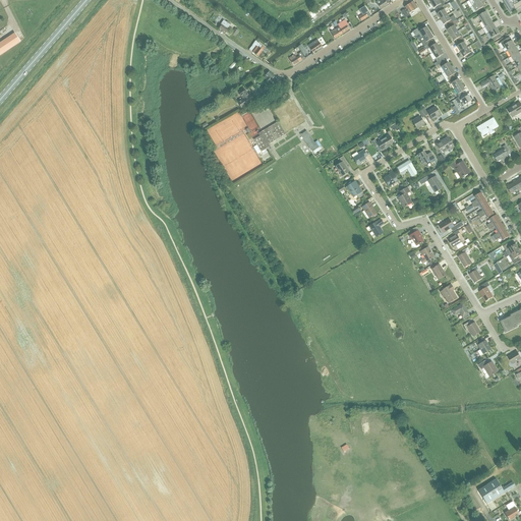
[(380,9),(389,3),(386,0),(378,0),(379,0),(375,2),(380,9)]
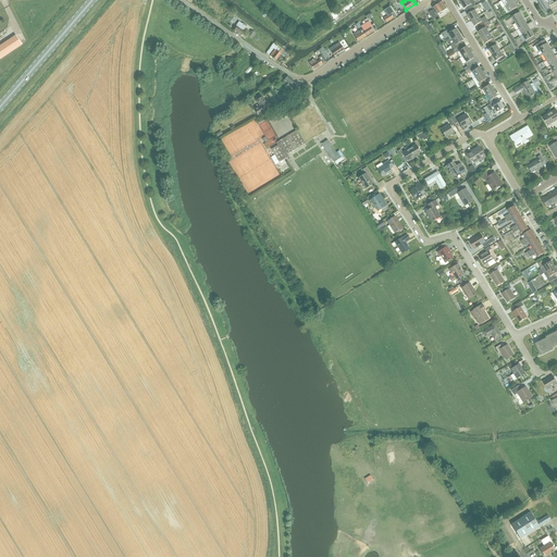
[(472,0),(466,0),(460,3),(465,9),(466,8),(468,11),(474,7),(477,5),(472,0)]
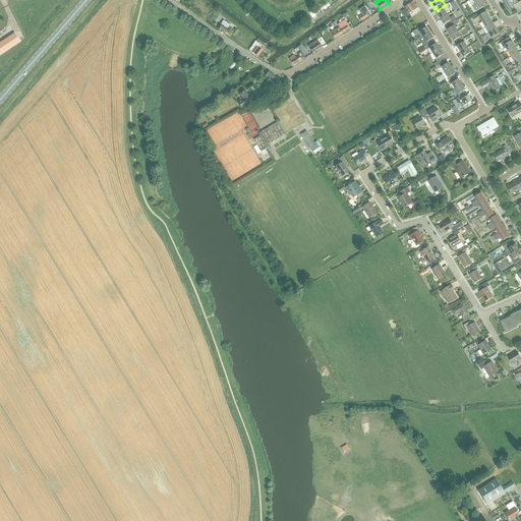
[(520,7),(516,0),(502,0),(511,13),(520,7)]
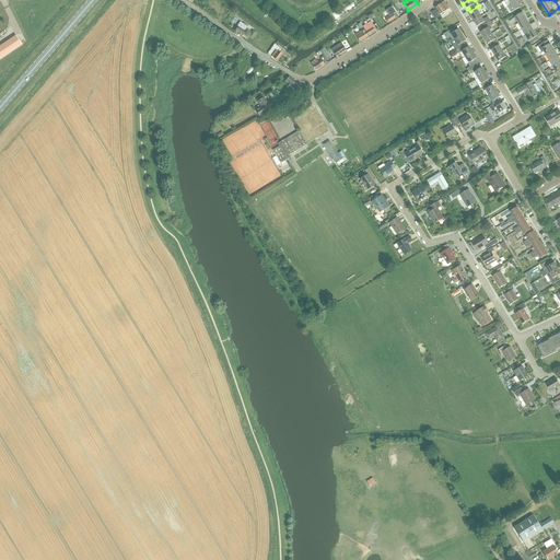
[(440,15),(450,9),(444,1),(434,8),(440,15)]
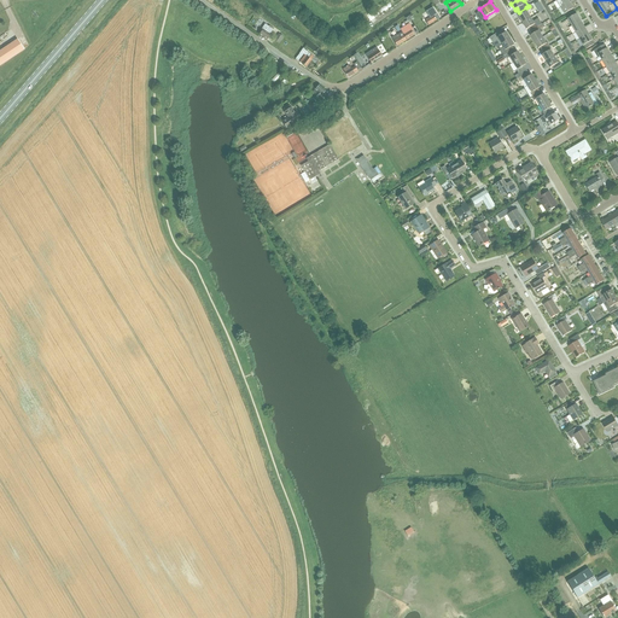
[(570,1),(560,7),(565,15),(573,9),(570,1)]
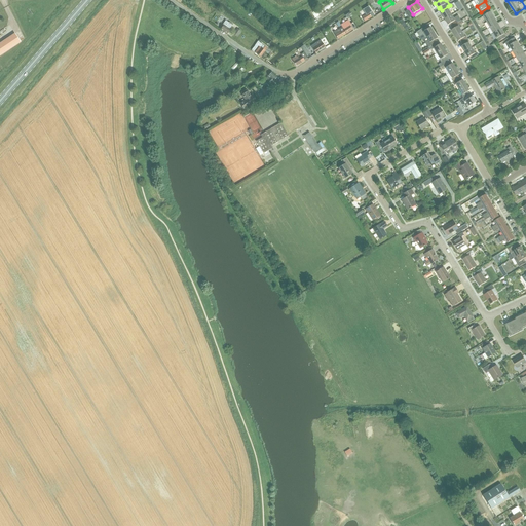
[(448,6),(442,10),(443,13),(442,14),(445,20),(452,15),(449,9),(453,7),(451,4),(450,5),(448,6)]
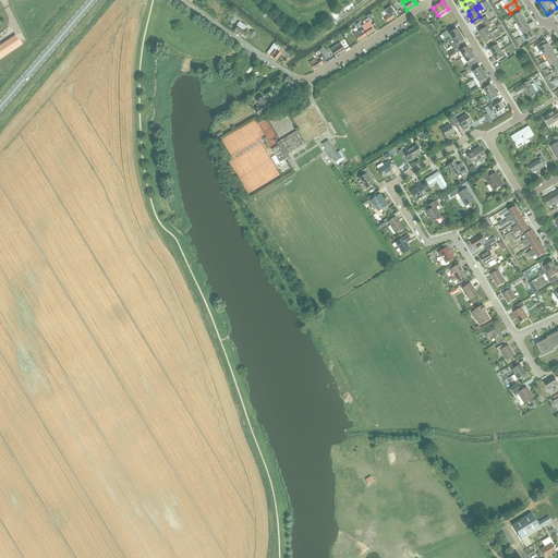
[(388,15),(384,19),(387,22),(397,16),(393,12),(390,7),(385,11),(388,15)]
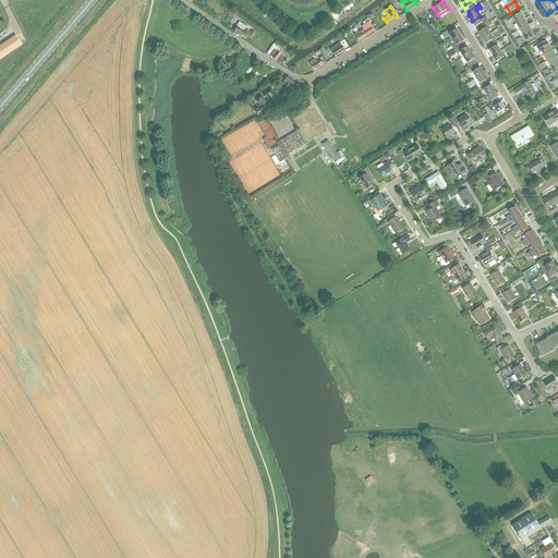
[(517,23),(524,19),(521,12),(512,17),(517,23)]
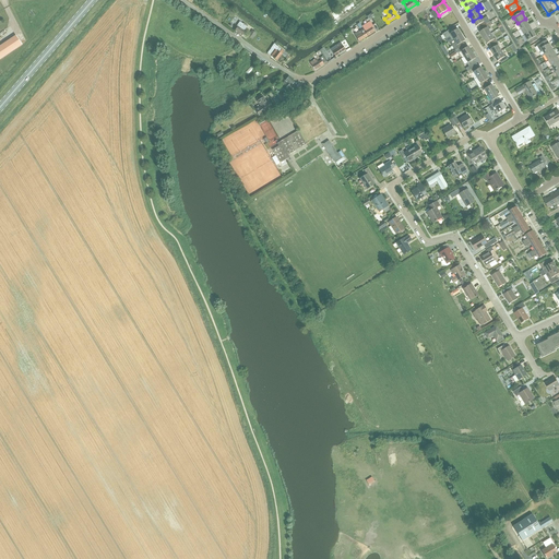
[(483,20),(480,16),(473,21),(476,26),(478,25),(479,28),(490,22),(487,16),(483,20)]
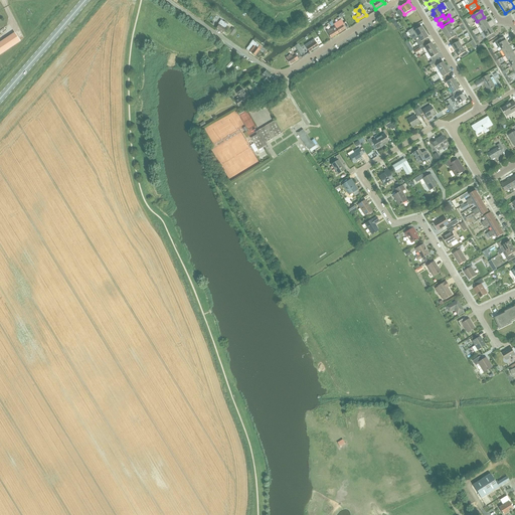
[(484,17),(477,21),(480,27),(488,22),(484,17)]
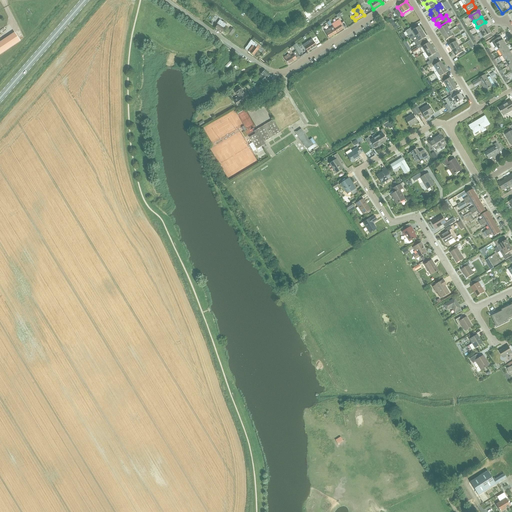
[(449,20),(439,26),(441,28),(439,29),(443,35),(450,31),(448,27),(450,26),(448,24),(452,22),(450,19),(449,20)]
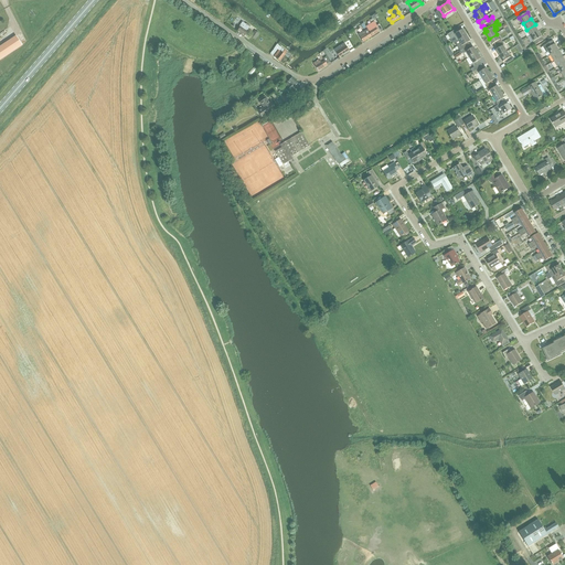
[(246,32),(249,28),(246,25),(242,22),(236,30),(237,31),(237,32),(243,36),(246,32)]
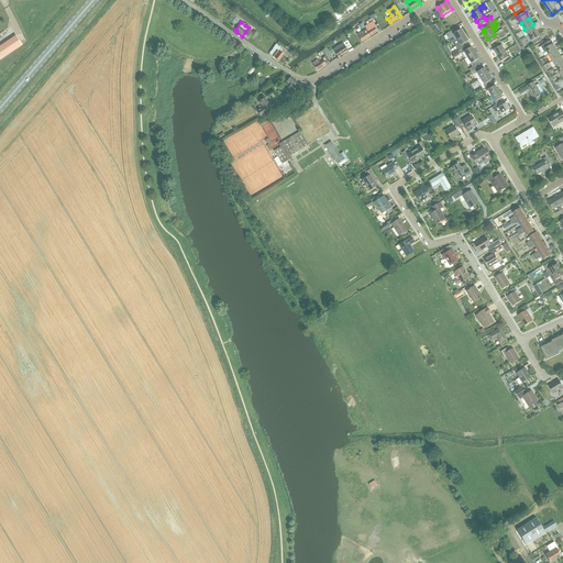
[(376,32),(374,28),(375,26),(373,22),(364,26),(365,28),(370,36),(376,32)]
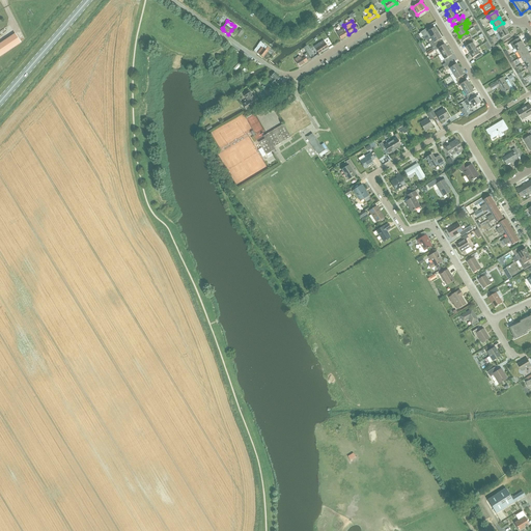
[(506,29),(503,23),(495,28),(498,33),(506,29)]
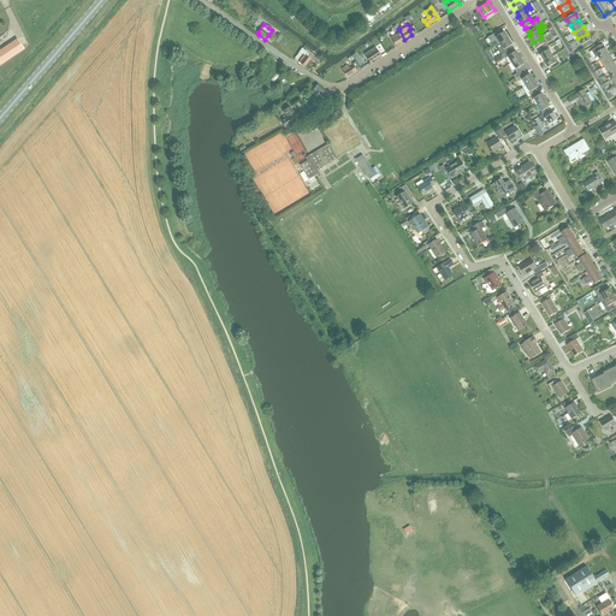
[(492,35),(487,37),(491,43),(496,40),(498,45),(508,39),(504,33),(502,33),(501,30),(492,35)]
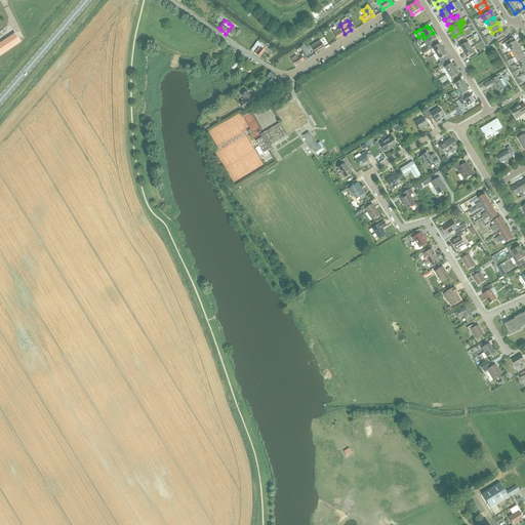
[(336,39),(345,34),(340,28),(336,30),(332,32),(336,39)]
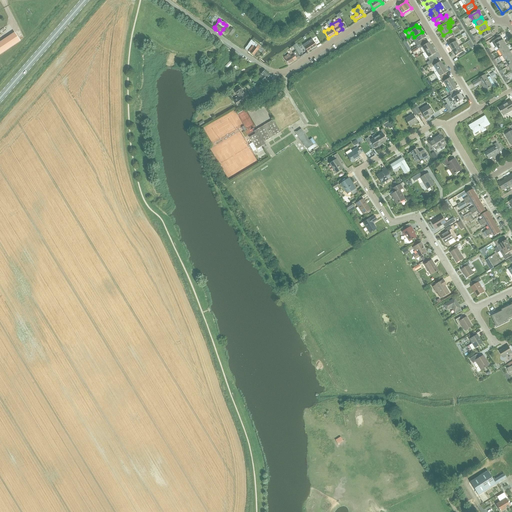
[(488,28),(480,32),(483,38),(484,38),(486,41),(492,36),(491,33),(488,28)]
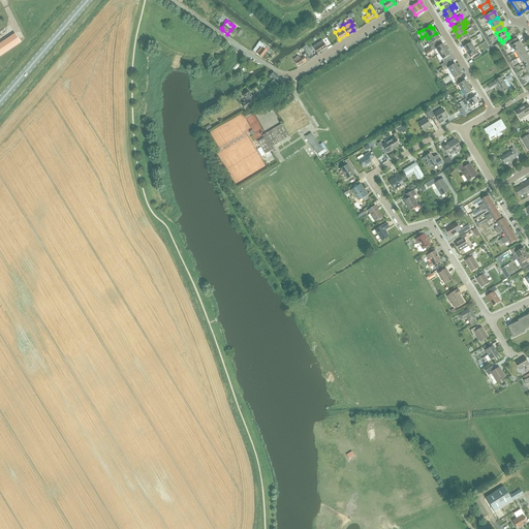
[(465,32),(458,36),(461,41),(463,40),(464,43),(470,39),(469,36),(468,37),(465,32)]
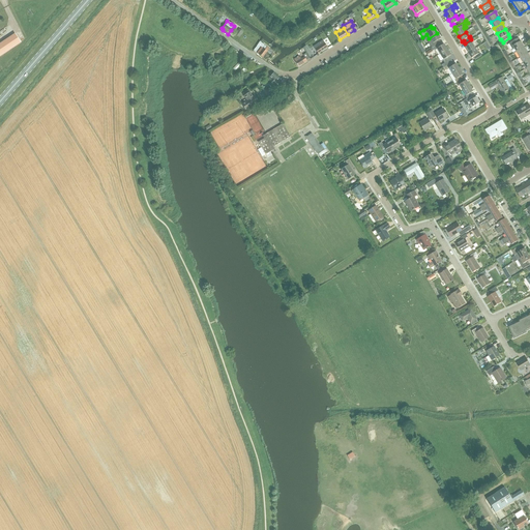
[(16,33),(0,43),(0,56),(21,42),(16,33)]
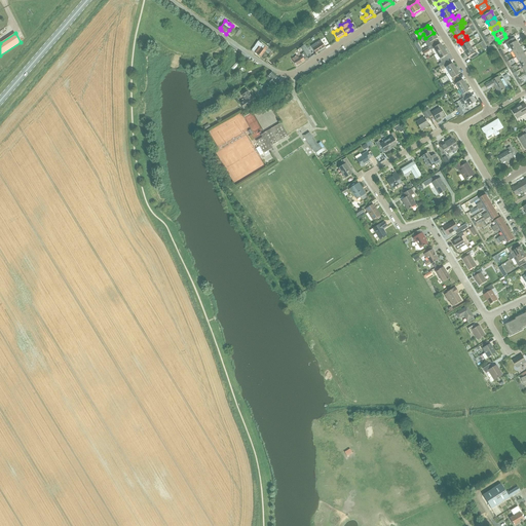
[(425,38),(423,39),(425,43),(428,47),(437,42),(436,39),(437,38),(434,33),(425,38)]
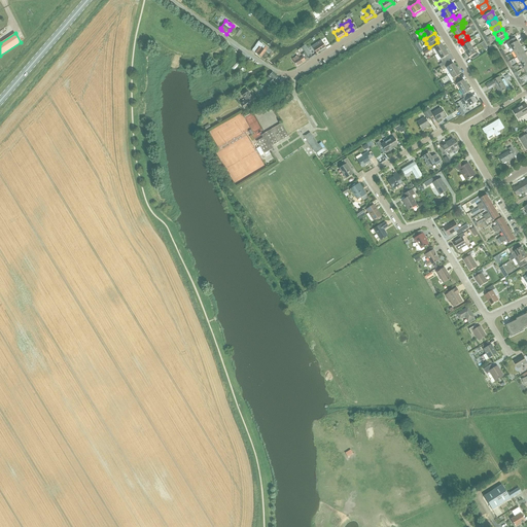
[(516,38),(506,43),(510,49),(508,50),(511,54),(514,51),(521,46),(518,41),(516,38)]
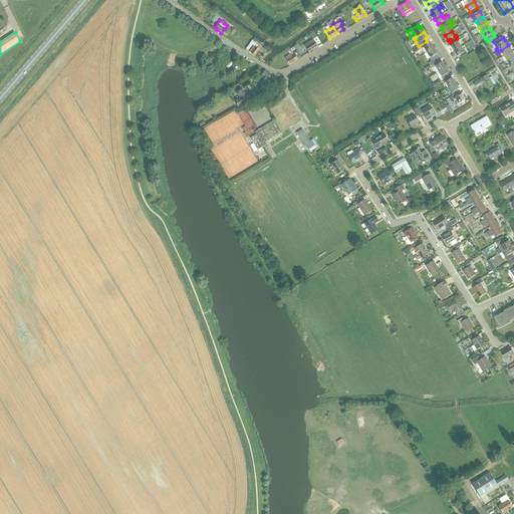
[(457,38),(451,42),(453,45),(451,45),(455,51),(462,47),(458,41),(459,41),(457,38)]
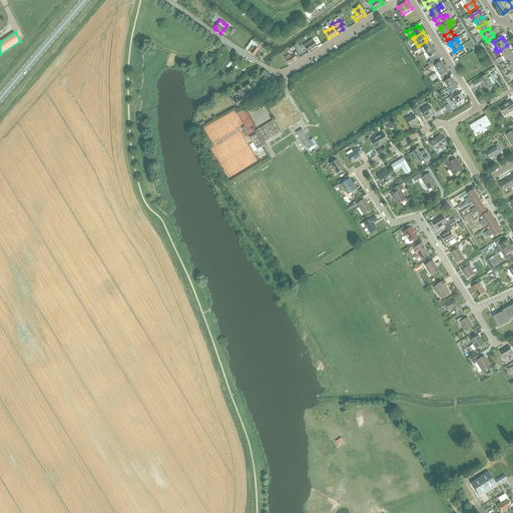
[(313,39),(303,45),(308,52),(317,46),(313,39)]
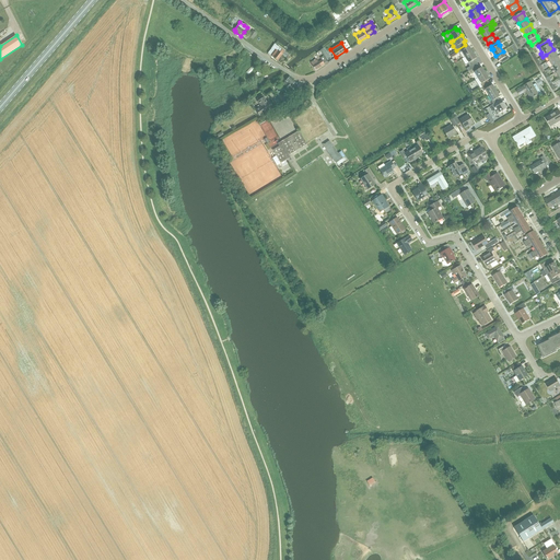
[(271,49),(268,54),(270,56),(275,49),(276,50),(271,56),(277,60),(278,61),(279,60),(279,61),(280,61),(280,60),(281,60),(281,59),(282,59),(282,58),(281,57),(282,56),(284,53),(281,49),(275,44),(271,48),(271,49)]
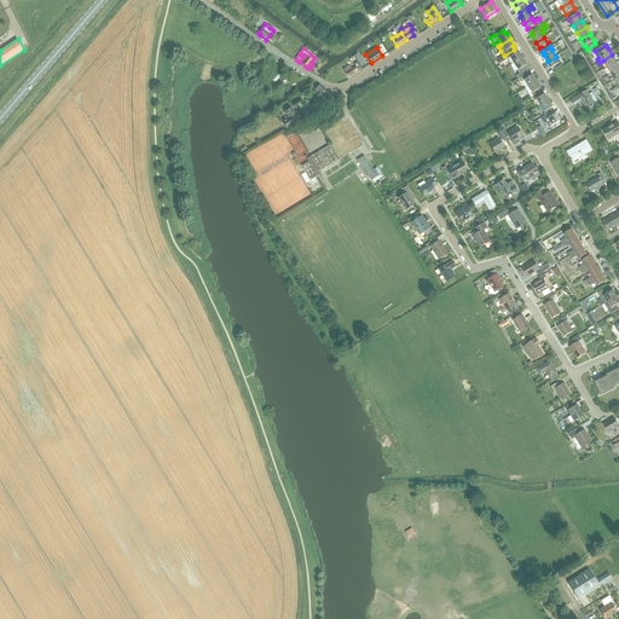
[(514,50),(504,56),(505,59),(510,57),(514,63),(522,58),(518,51),(516,52),(514,50)]
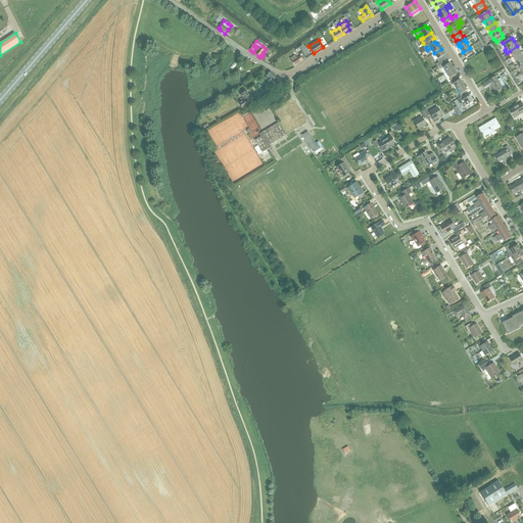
[(521,52),(517,46),(510,51),(513,56),(521,52)]
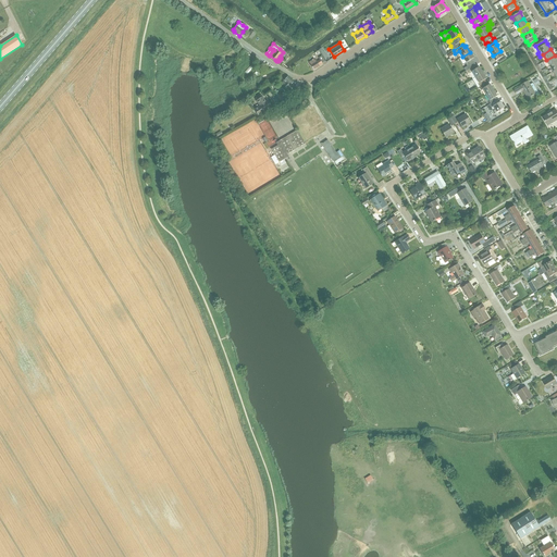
[(500,51),(493,56),(496,61),(497,60),(499,63),(506,59),(505,56),(504,57),(500,51)]
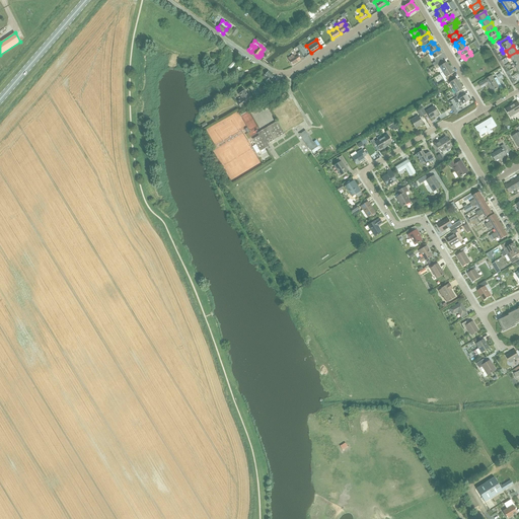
[(438,49),(431,53),(434,58),(433,59),(435,62),(432,64),(434,67),(437,65),(442,62),(443,61),(441,58),(440,55),(441,54),(438,49)]
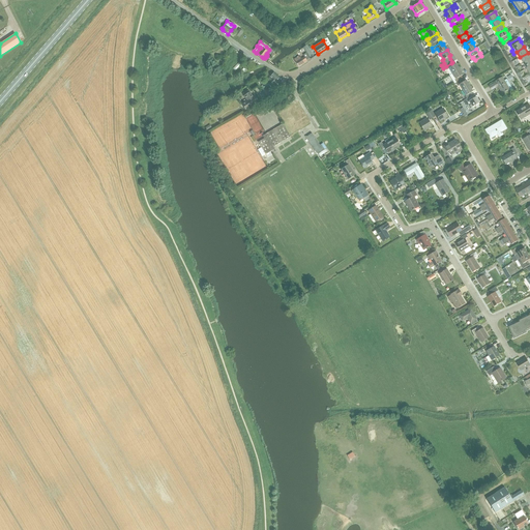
[(305,60),(308,58),(305,53),(302,55),(303,56),(301,58),(300,57),(299,58),(298,56),(293,59),(298,66),(306,61),(305,60)]
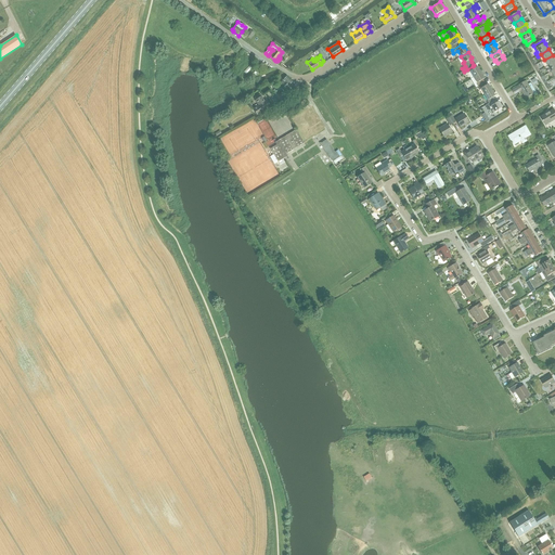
[(554,61),(554,59),(553,55),(544,60),(547,66),(554,61)]
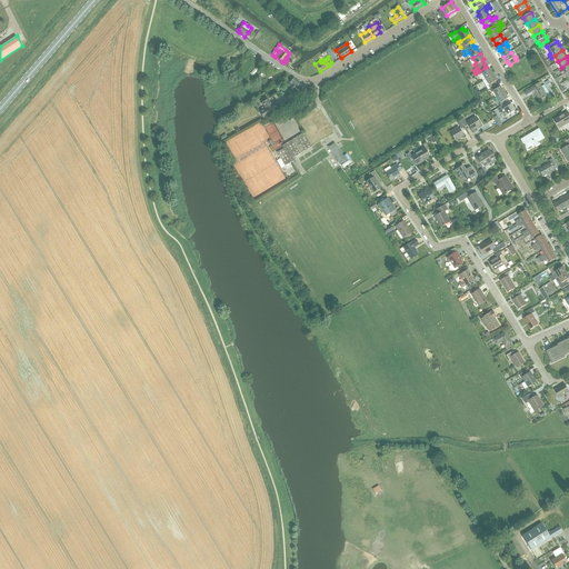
[(486,67),(479,71),(476,73),(478,76),(481,73),(486,79),(493,75),(489,69),(488,70),(486,67)]
